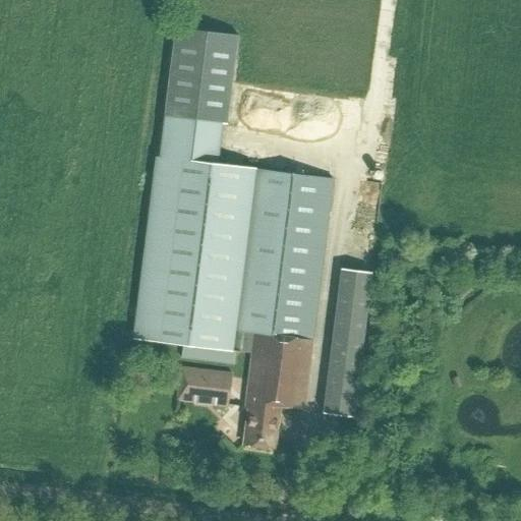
[(155,158),(132,338),(230,350),(253,353),(255,339),(314,347),(314,342),(335,179),(251,169),(217,165),(222,125),(228,126),(238,37),(175,30),(164,119),(159,158),(155,158)]
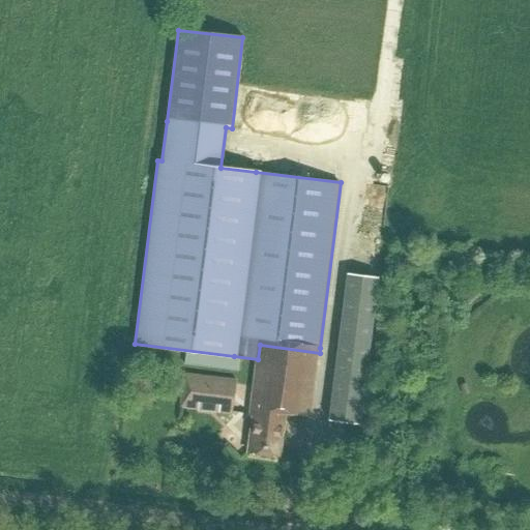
[(307,72),(308,42),(248,41),(248,70),(307,72)]
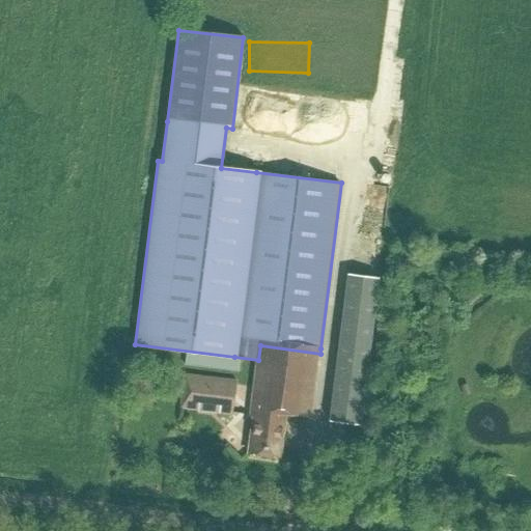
[(259,92),(255,117),(350,130),(356,78),(328,75),(325,91),(346,94),(344,104),(259,92)]
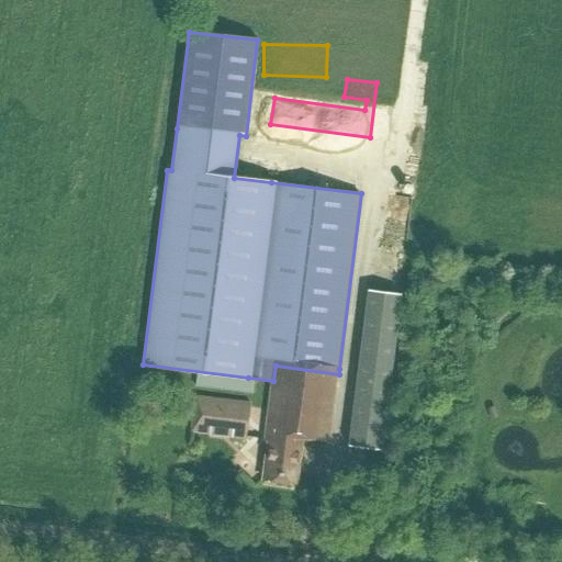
[(369,289),(359,370),(349,446),(384,450),(405,293),(369,289)]
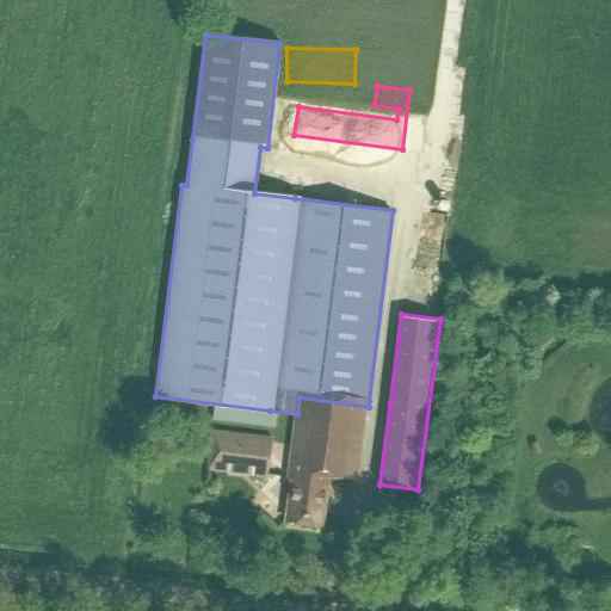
[(359,483),(369,407),(300,397),(297,414),(289,479),(294,479),(289,523),(326,528),(332,480),(359,483)]
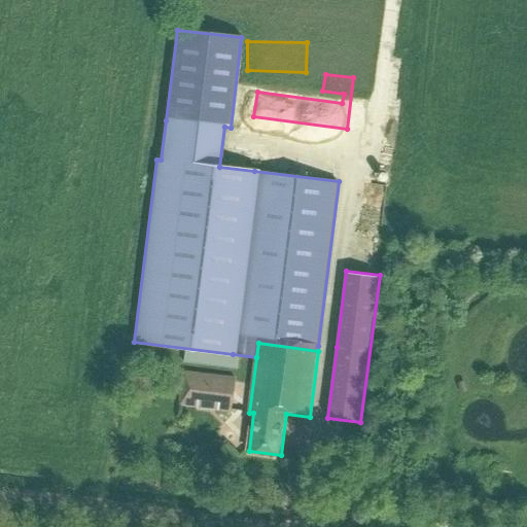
[(230,414),(234,379),(180,373),(176,408),(230,414)]
